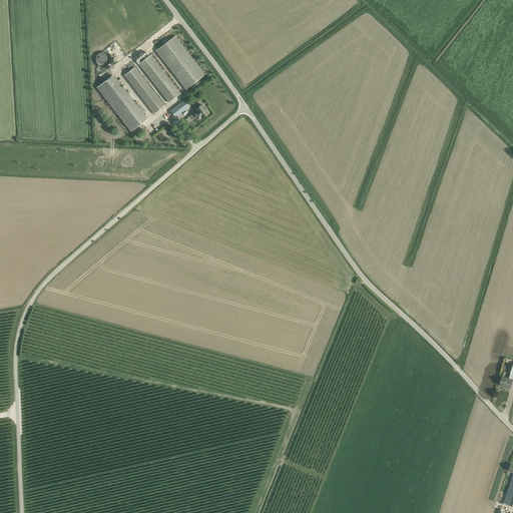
[(185,89),(205,74),(175,36),(156,51),(185,89)]
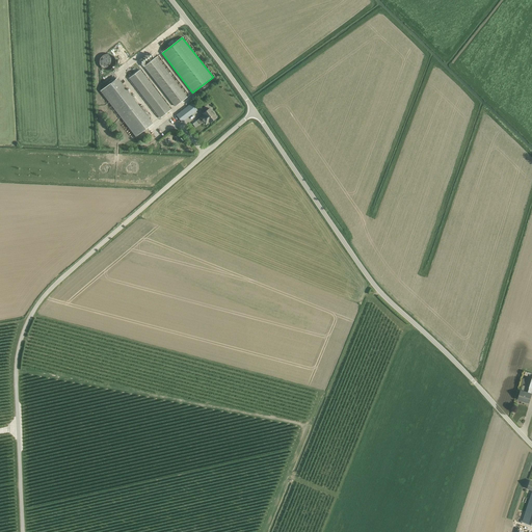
[(125,49),(122,52),(128,59),(131,57),(125,49)]
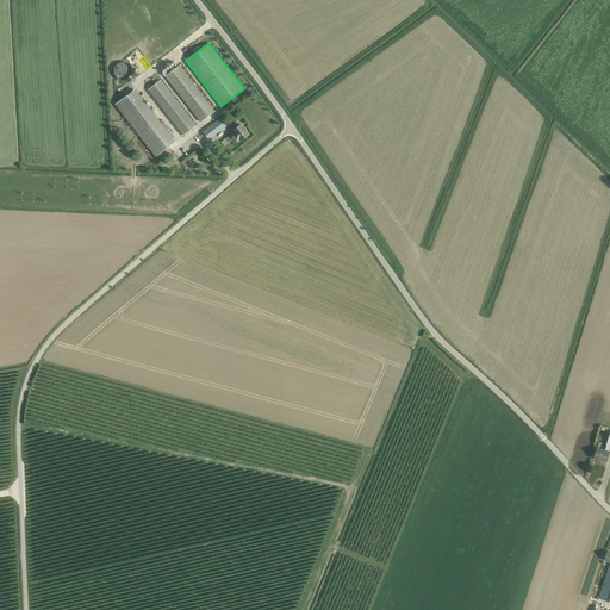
[(125,62),(123,62),(122,62),(120,62),(118,63),(117,64),(116,66),(114,67),(114,68),(114,69),(113,72),(114,73),(114,74),(114,76),(116,78),(117,79),(118,79),(120,80),(122,80),(123,81),(125,80),(126,80),(128,79),(129,79),(130,78),(131,76),(132,74),(132,73),(132,72),(132,69),(132,68),(131,67),(130,66),(129,64),(128,63),(126,62),(125,62)]
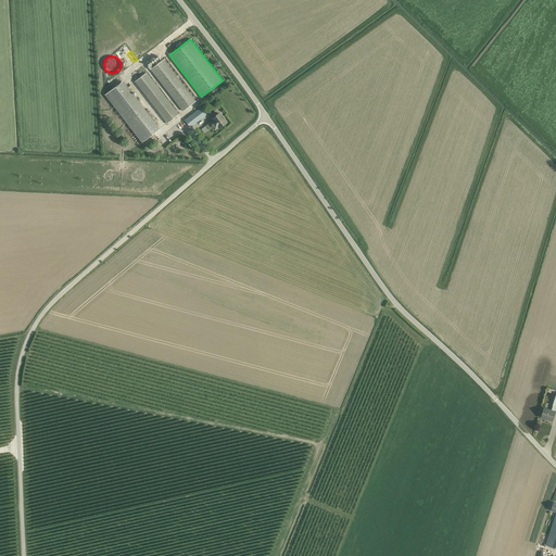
[(163,60),(151,70),(184,111),(196,101),(163,60)]
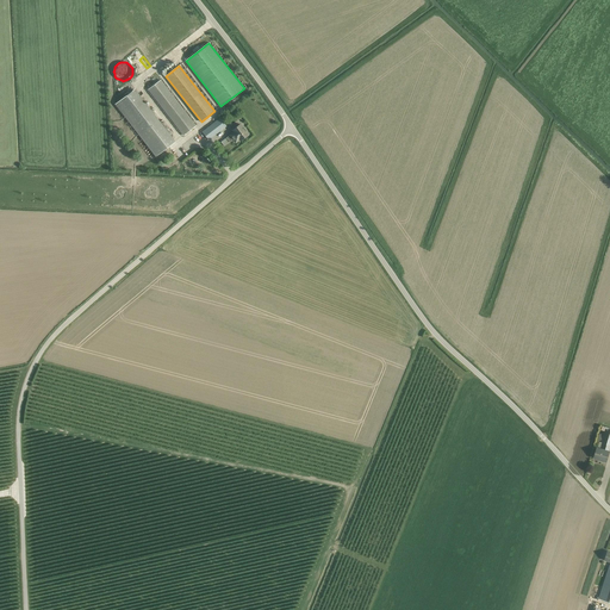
[(148,89),(184,136),(195,125),(161,80),(148,89)]
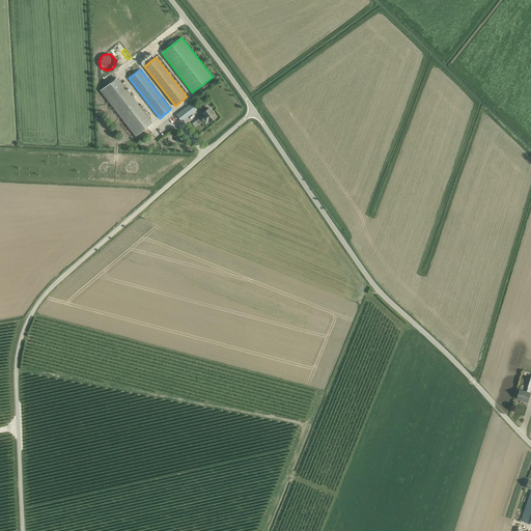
[(116,78),(100,90),(136,136),(151,123),(116,78)]
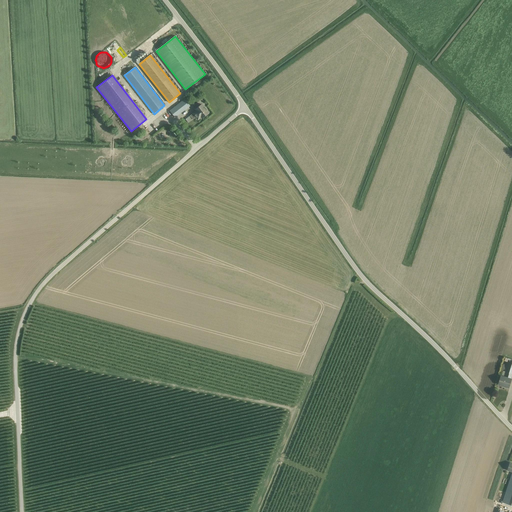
[(149,116),(152,113),(145,105),(144,106),(141,103),(143,101),(142,100),(139,103),(143,107),(139,110),(143,114),(146,113),(149,116)]
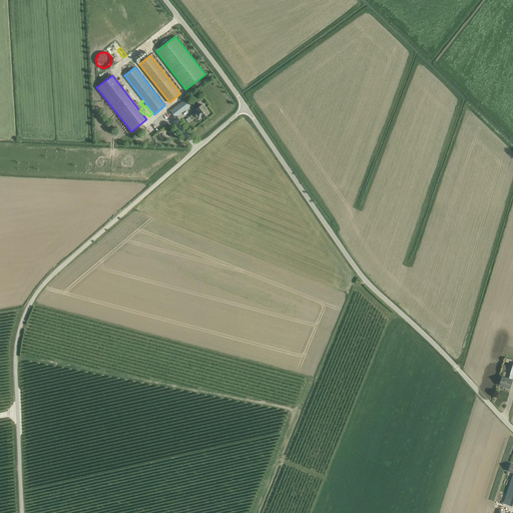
[(170,110),(175,117),(186,108),(181,102),(170,110)]
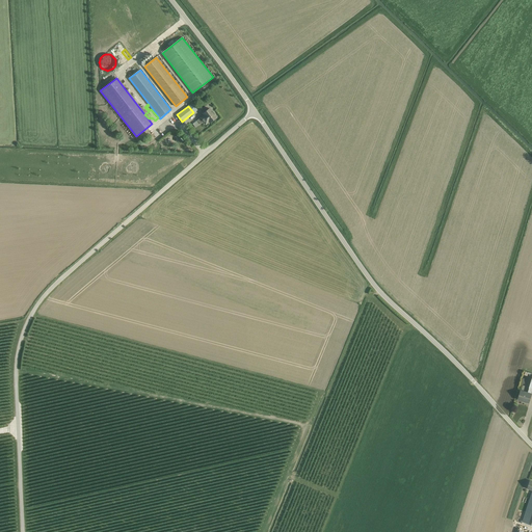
[(197,121),(201,125),(204,122),(205,125),(209,122),(210,123),(212,121),(213,121),(216,117),(214,115),(215,114),(212,110),(211,111),(209,108),(203,113),(204,115),(197,121)]
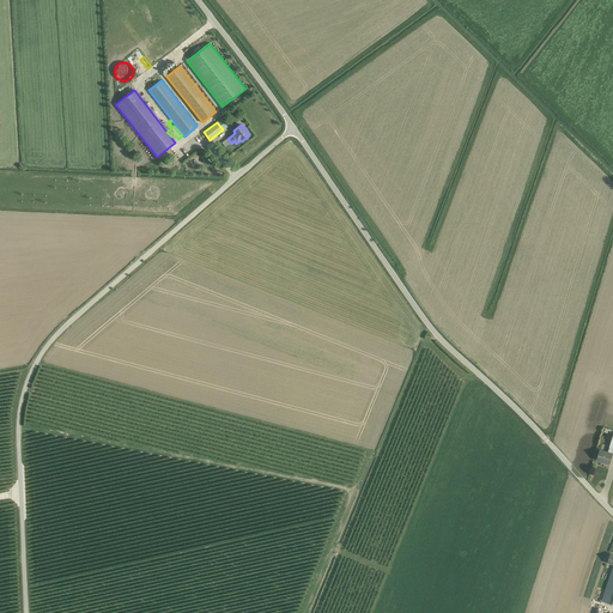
[(610,465),(612,454),(612,453),(612,436),(611,447),(608,453),(600,450),(598,460),(605,462),(605,463),(610,465)]
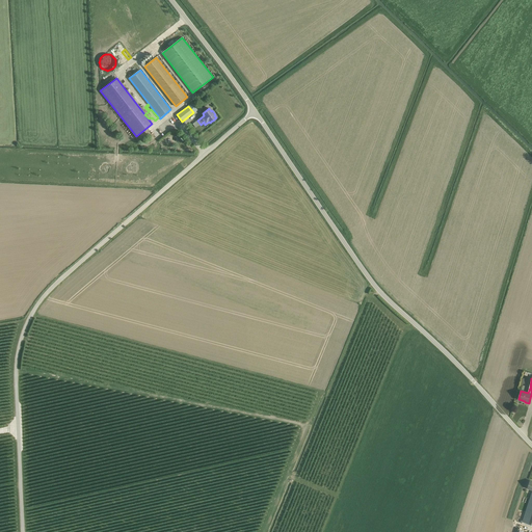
[(531,481),(530,481),(528,488),(531,489),(531,491),(522,523),(531,525),(531,481)]
